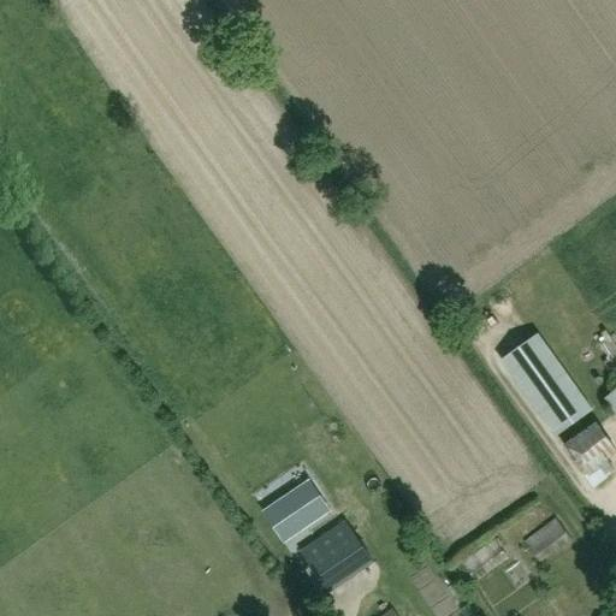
[(611,366),(615,362),(615,347),(606,332),(594,341),(611,366)]
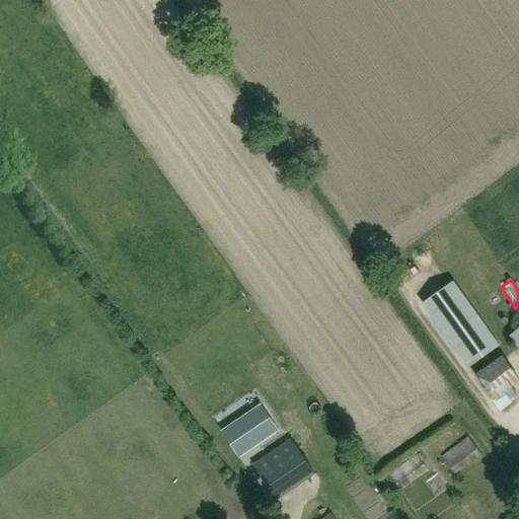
[(499,346),(467,302),(466,303),(454,287),(429,305),(440,321),(437,324),(467,367),(499,346)]
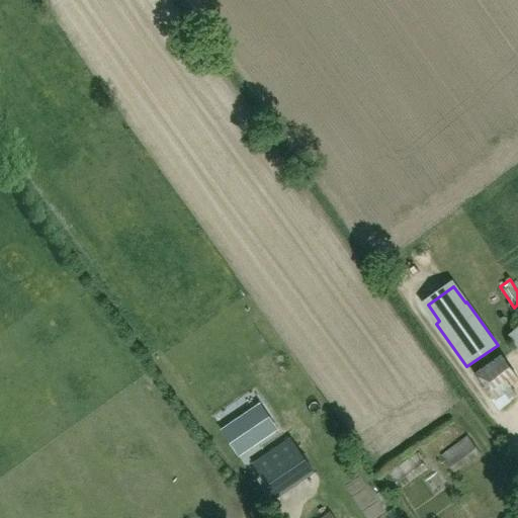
[(517,377),(500,355),(473,374),(499,408),(509,401),(501,389),(517,377)]
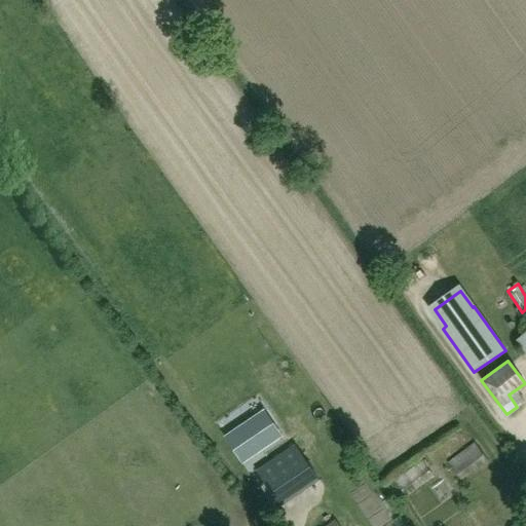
[(247,458),(285,433),(266,405),(226,433),(236,448),(238,447),(247,458)]
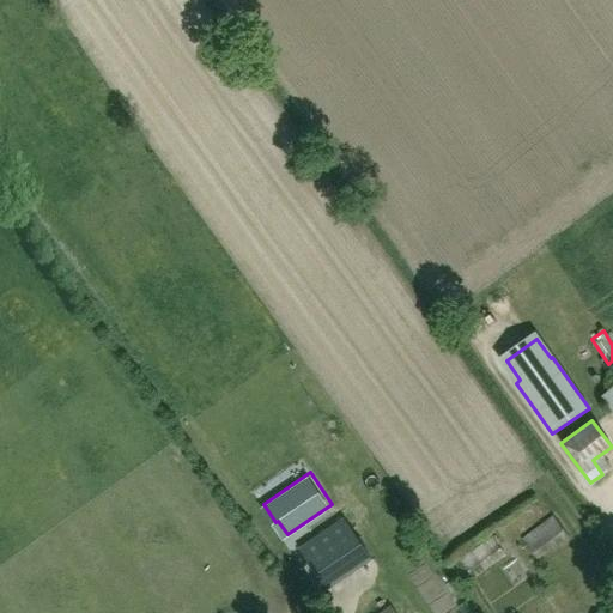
[(553,516),(522,540),(536,560),(568,538),(553,516)]
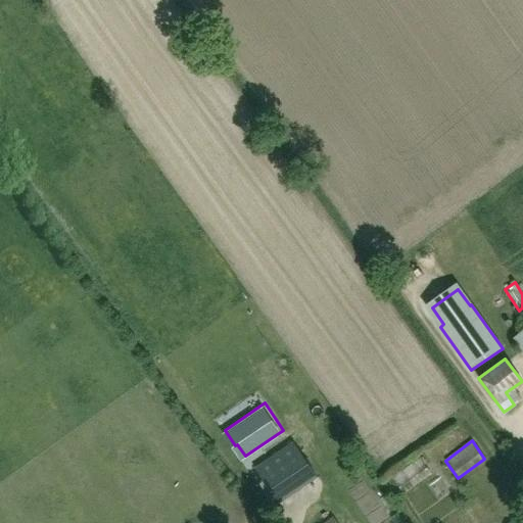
[(318,478),(293,443),(254,470),(279,505),(318,478)]
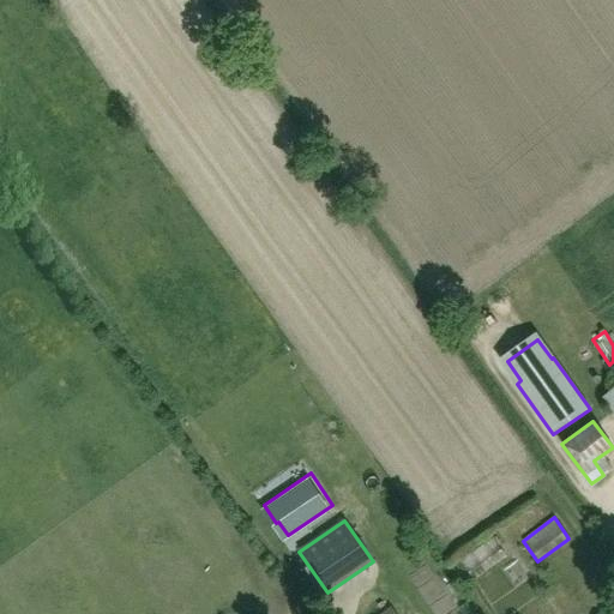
[(474,579),(506,558),(493,540),(462,561),(474,579)]
